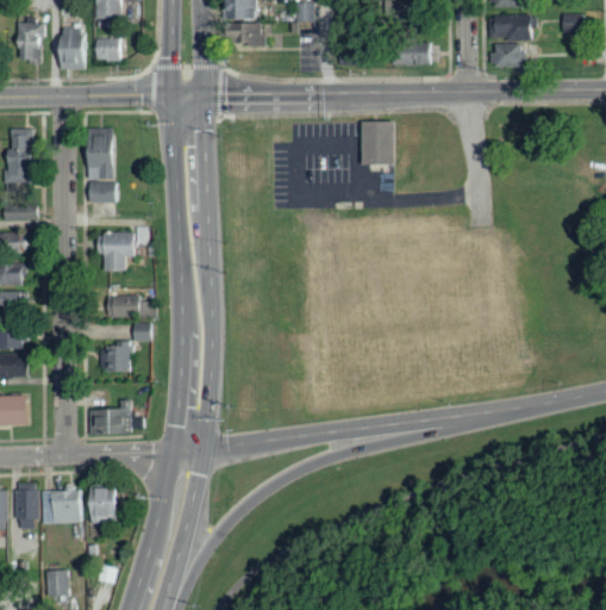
[(116,0),(89,0),(89,27),(117,27),(116,0)]
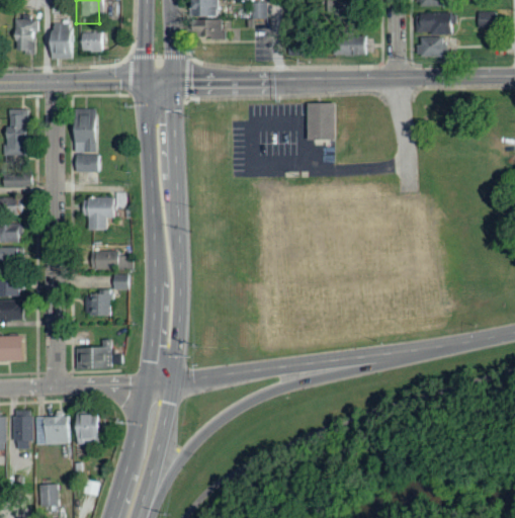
[(184,0),(185,17),(215,17),(213,0),(184,0)]
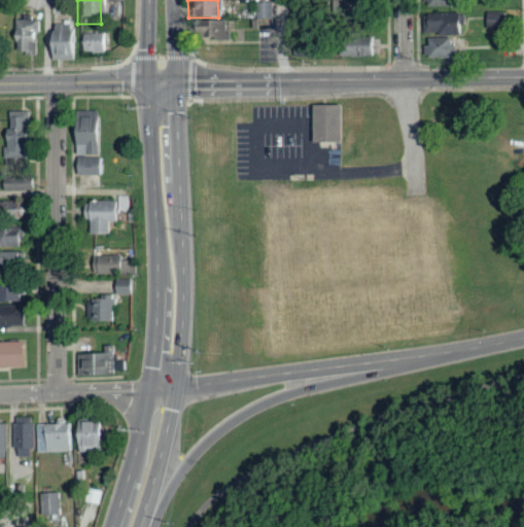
[(341,1),(327,2),(328,14),(342,14),(341,1)]
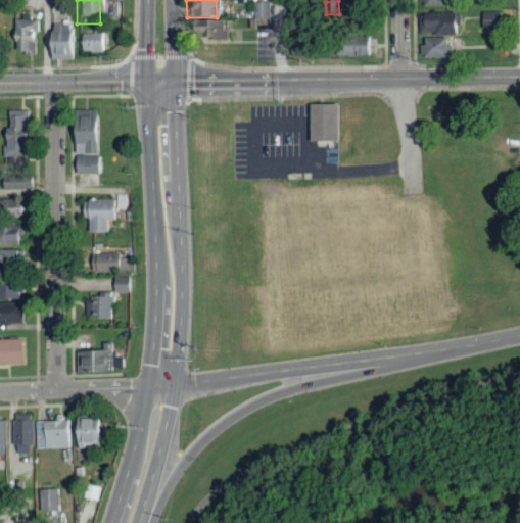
[(266,3),(252,2),(251,18),(266,19),(266,3)]
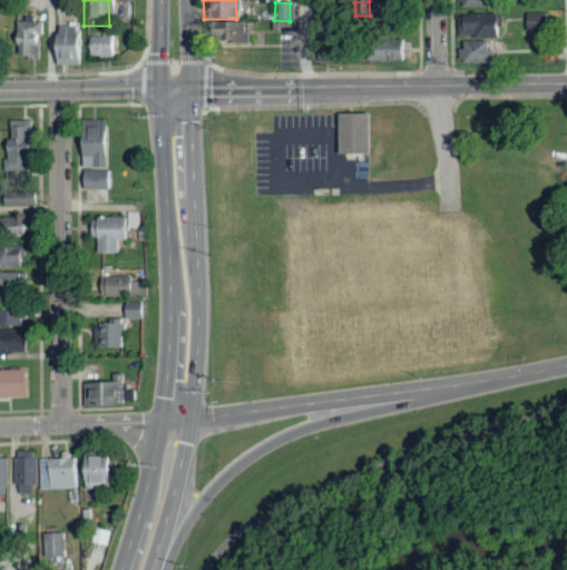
[(540,13),(518,13),(517,36),(540,36),(540,13)]
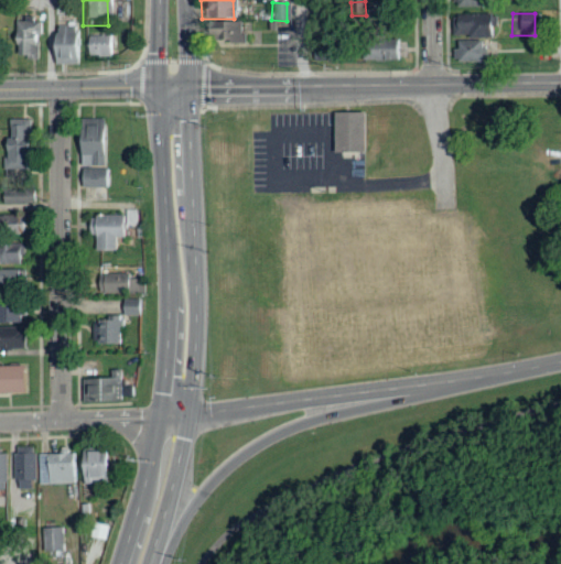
[(449,38),(491,36),(489,14),(448,15),(449,38)]
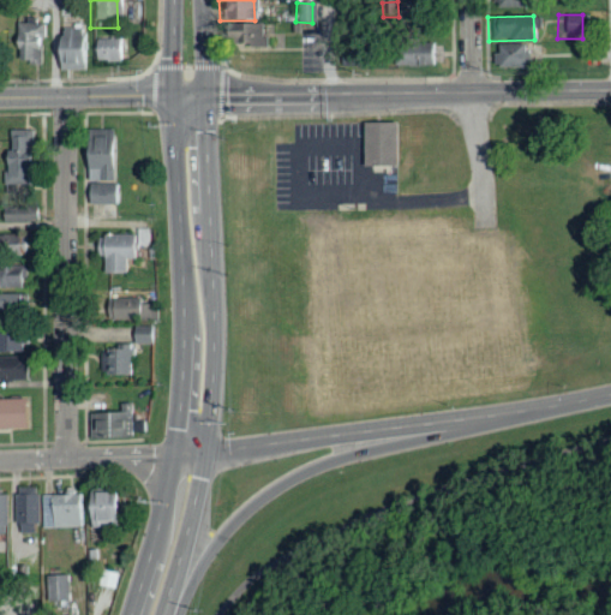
[(11,63),(35,63),(36,39),(41,39),(41,22),(12,22),(11,63)]
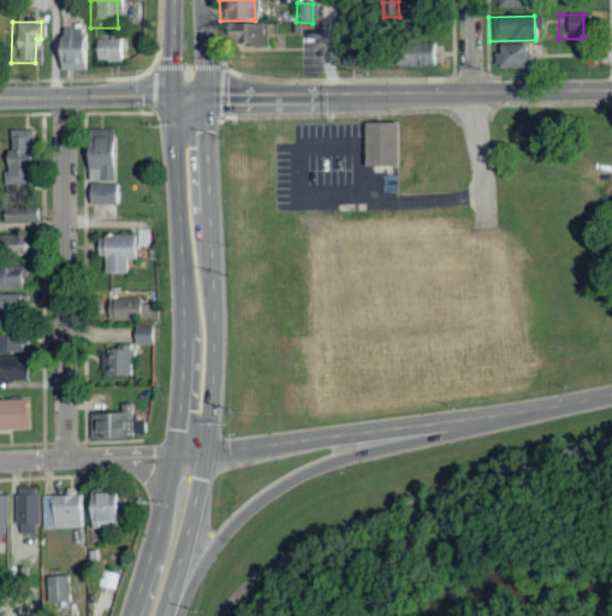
[(257,24),(220,24),(220,47),(262,47),(262,39),(257,39),(257,24)]
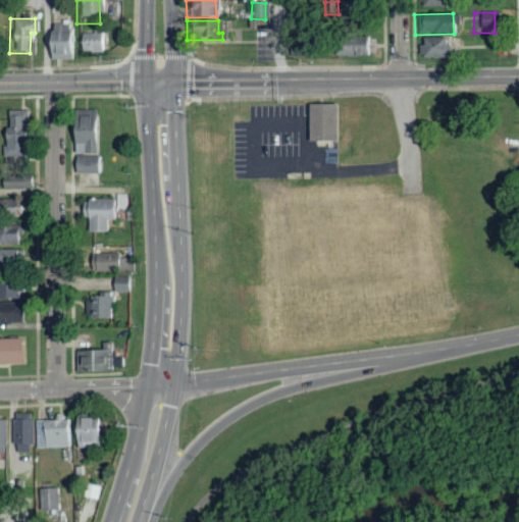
[(68,23),(48,22),(48,34),(44,34),(44,59),(68,60),(68,23)]
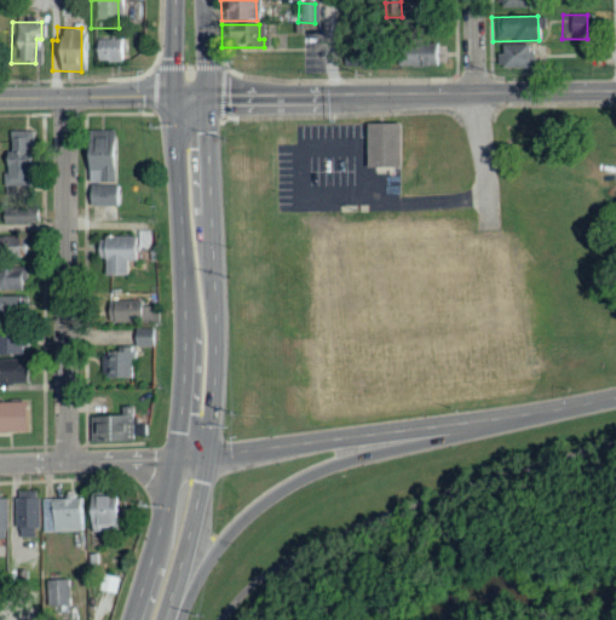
[(119,40),(91,39),(90,62),(119,62),(119,40)]
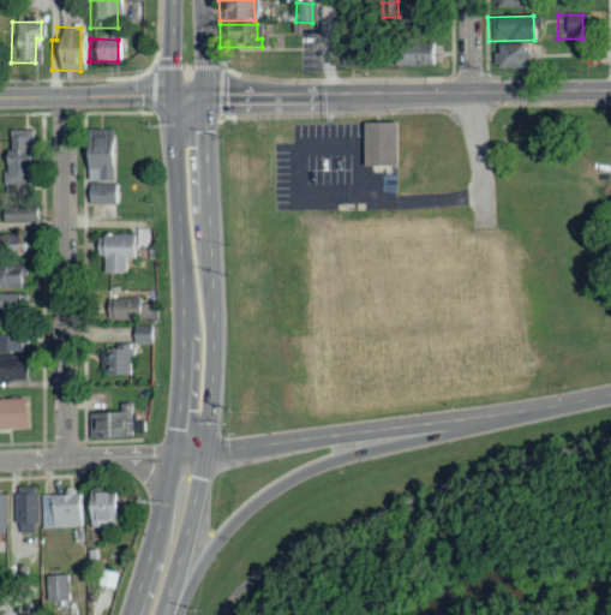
[(430,67),(430,43),(390,42),(390,66),(430,67)]
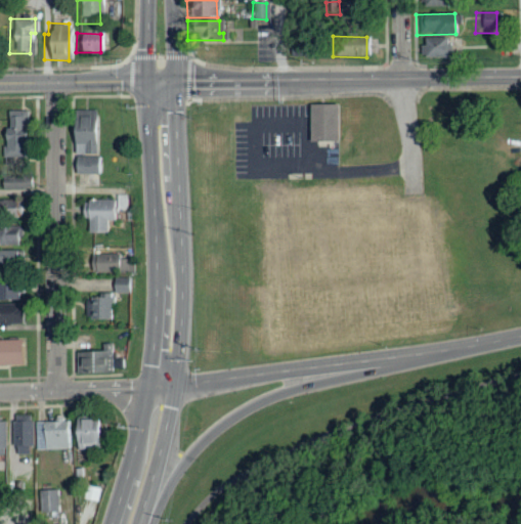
[(311,140),(310,102),(340,102),(341,140),(311,140)]
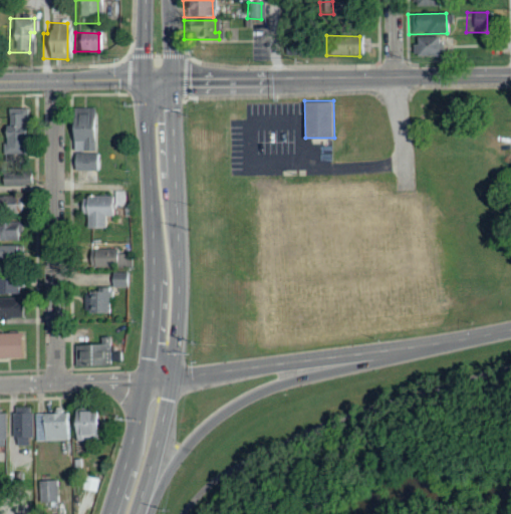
[(32,154),(32,107),(14,107),(15,125),(7,125),(7,154),(32,154)]
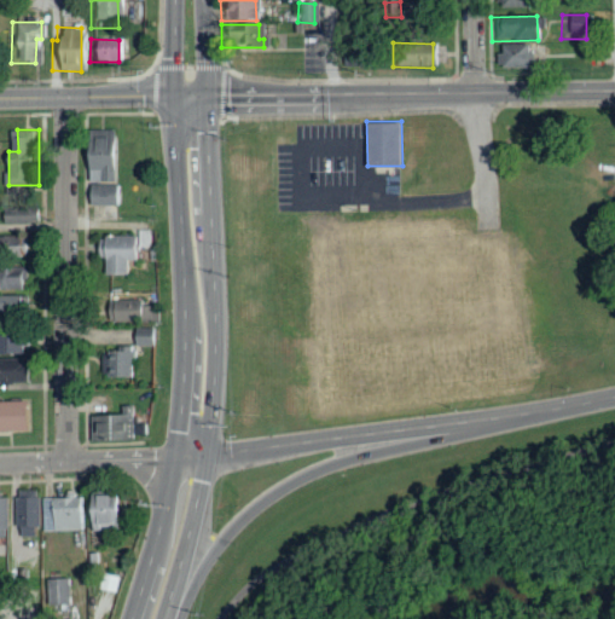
[(93,181),(122,180),(121,152),(117,152),(117,137),(92,138),(93,181)]
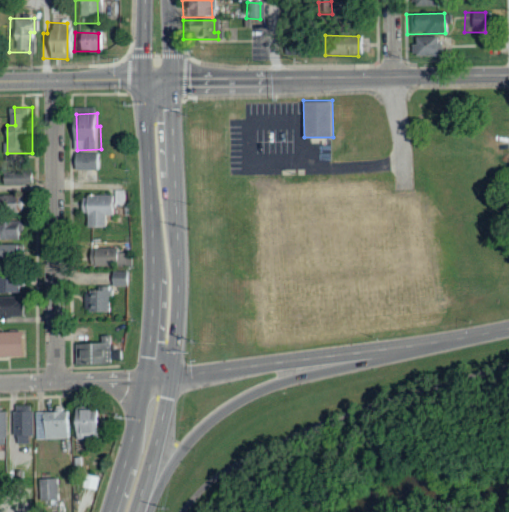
[(101,170),(101,153),(76,152),(75,169),(101,170)]
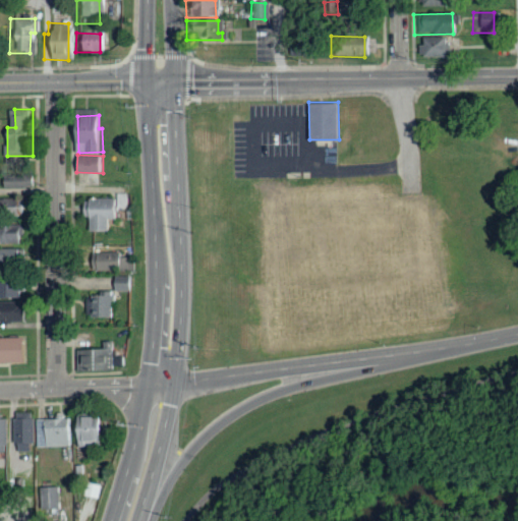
[(34,180),(24,180),(24,175),(7,175),(7,187),(34,186),(34,180)]
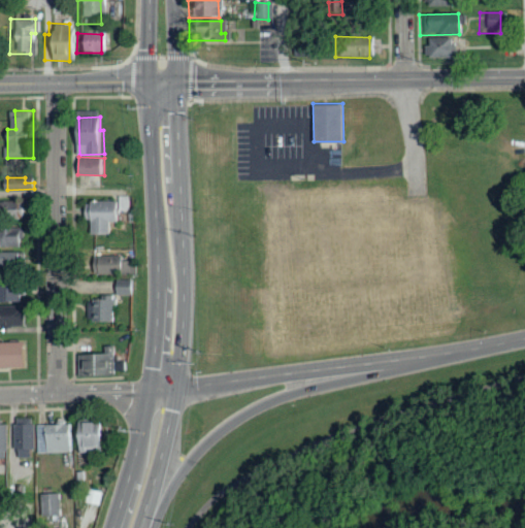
[(130,196),(120,196),(120,201),(90,201),(90,233),(111,233),(111,222),(124,222),(123,210),(130,210),(130,196)]
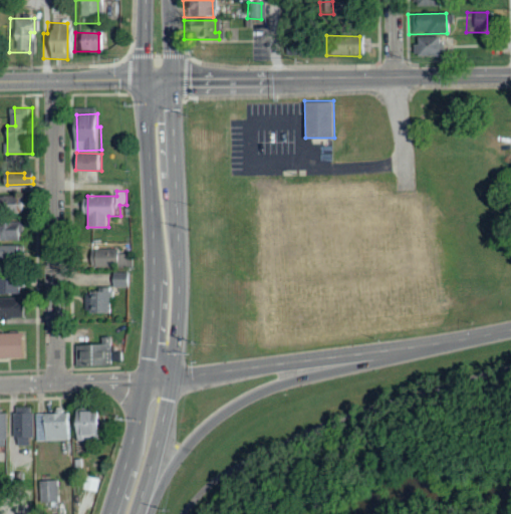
[(25,222),(1,221),(1,239),(24,240),(25,222)]
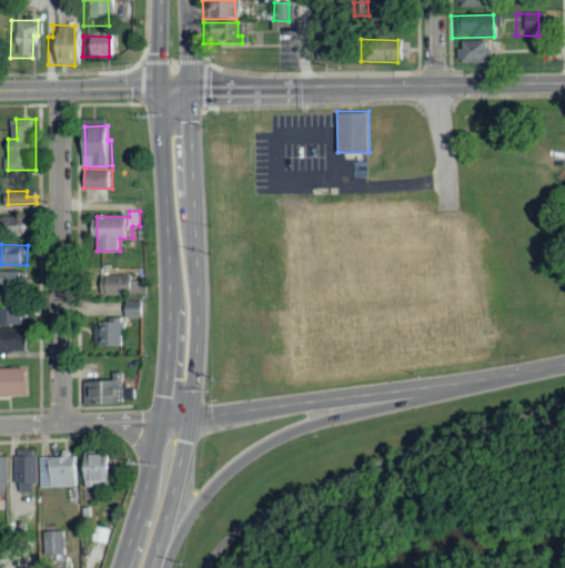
[(0,286),(29,287),(30,272),(0,270),(0,286)]
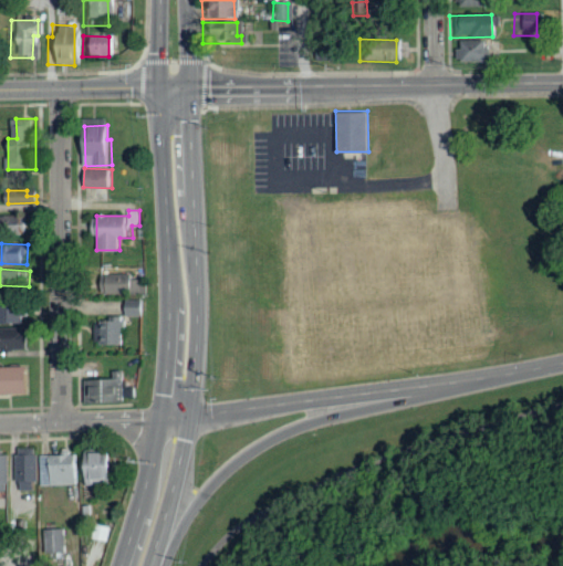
[(135,273),(108,274),(110,294),(136,293),(135,273)]
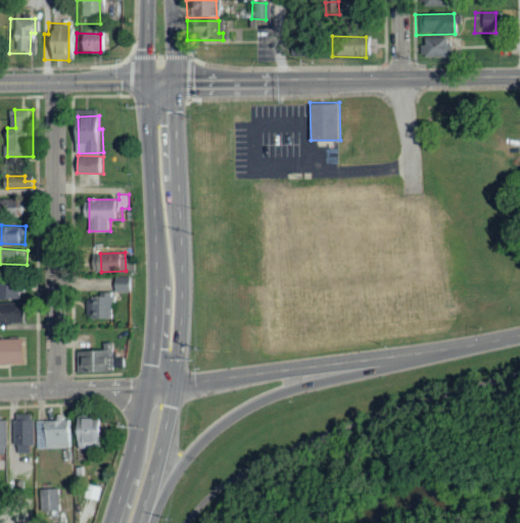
[(133,291),(133,278),(115,278),(115,292),(133,291)]
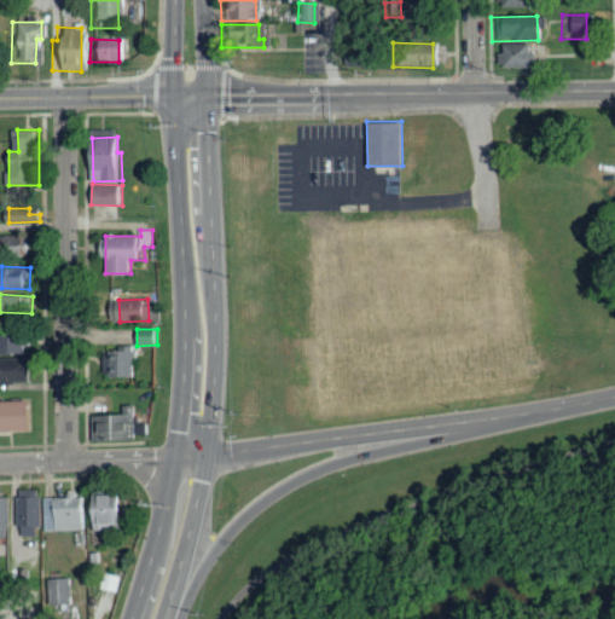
[(29,333),(0,333),(0,353),(30,353),(29,333)]
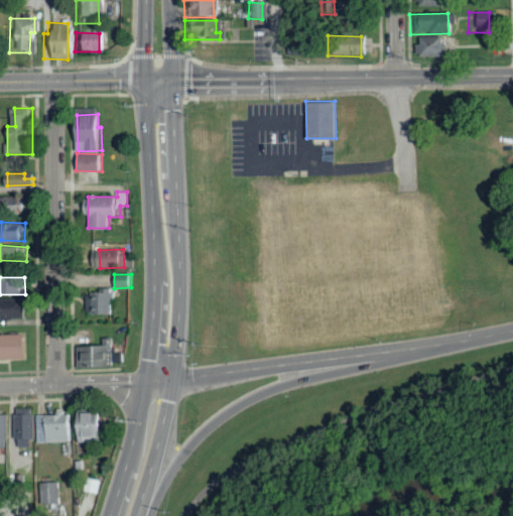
[(114,314),(114,291),(91,290),(91,313),(114,314)]
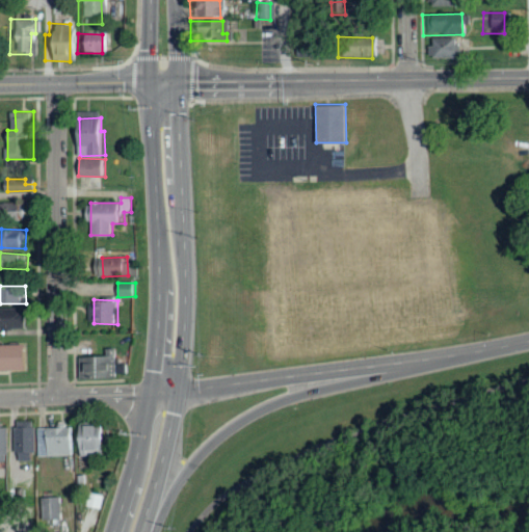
[(0,328),(28,328),(27,308),(0,308),(0,328)]
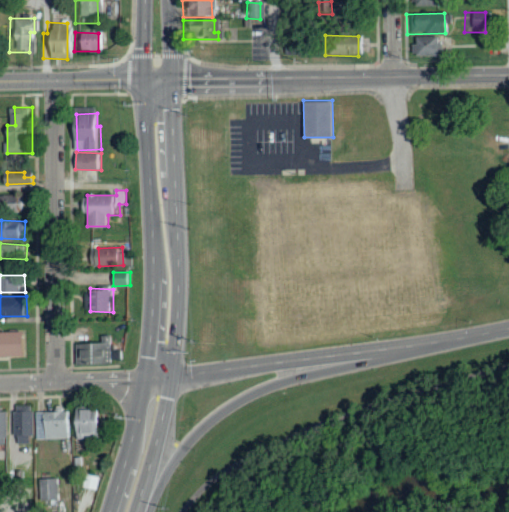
[(30,332),(0,331),(0,355),(30,355),(30,332)]
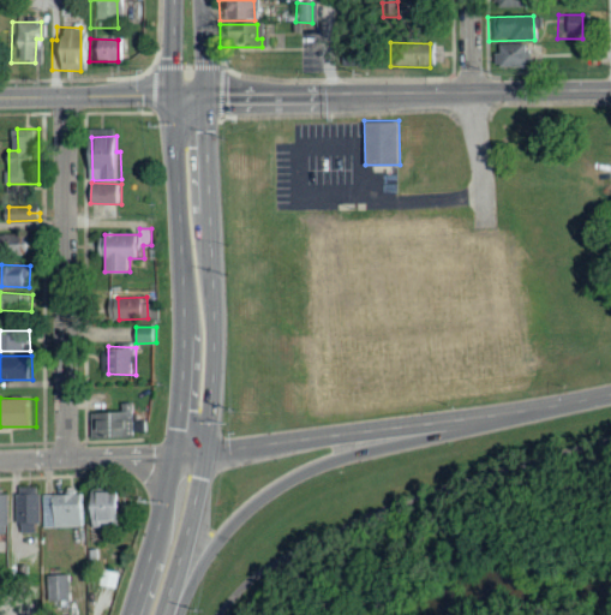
[(136,402),(125,402),(126,411),(95,412),(95,437),(137,436),(136,402)]
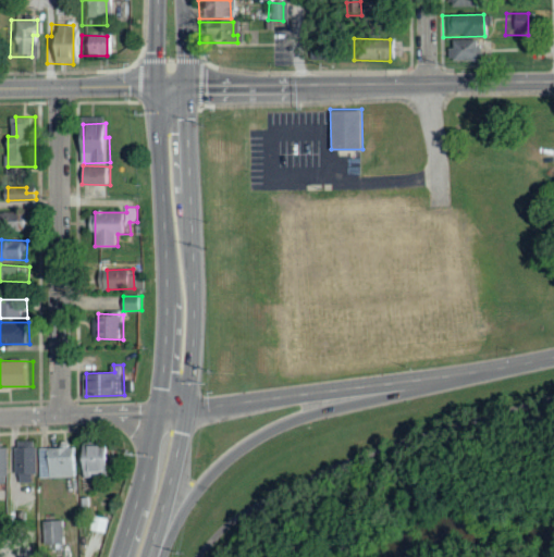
[(83,445),(83,475),(113,475),(114,445),(83,445)]
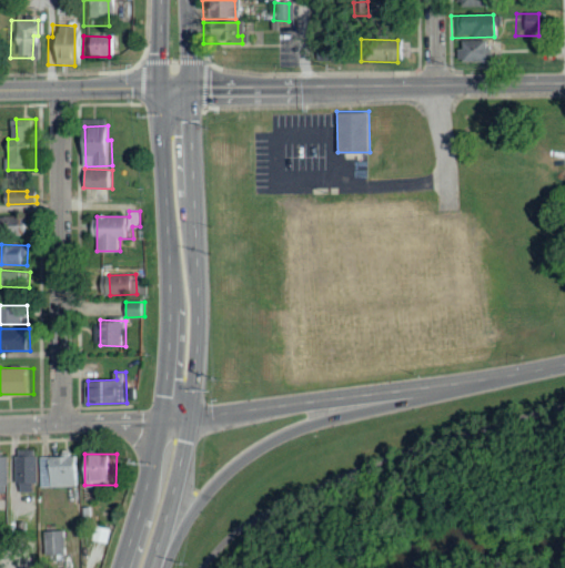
[(0,493),(10,494),(11,456),(0,455),(0,493)]
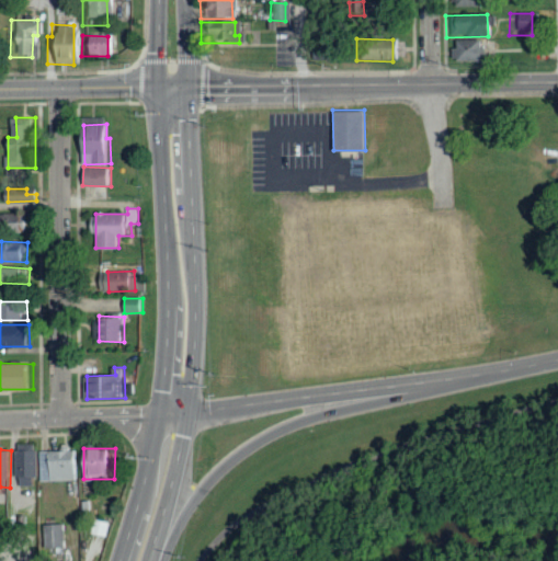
[(78,480),(78,449),(40,450),(41,481),(78,480)]
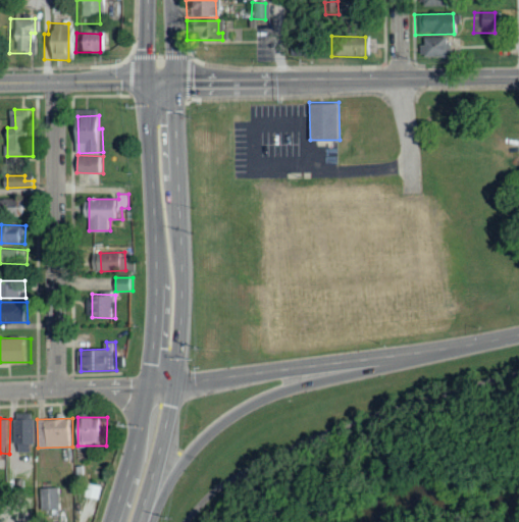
[(17,419),(16,452),(35,453),(36,419),(17,419)]
